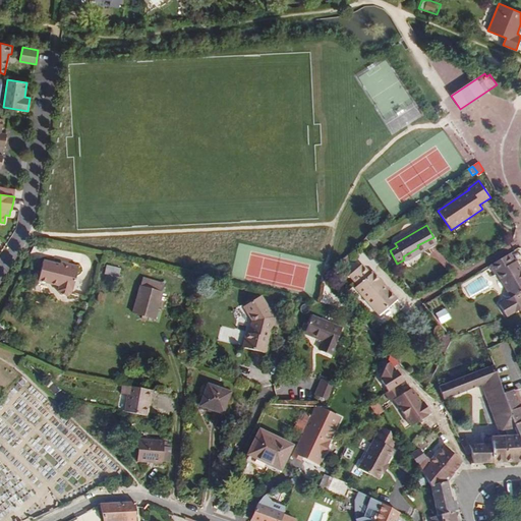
[(369,242),(375,249),(383,244),(375,236),(369,242)]
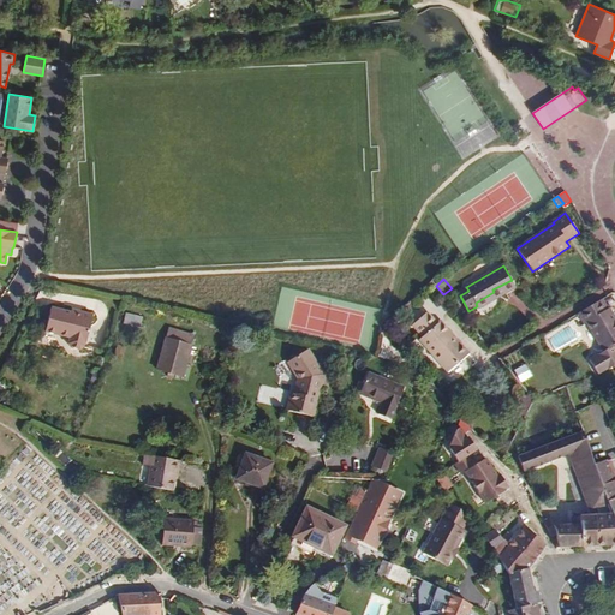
[(586,322),(603,351),(590,359),(597,372),(605,366),(608,370),(614,365),(614,350),(613,347),(614,345),(614,317),(609,309),(607,311),(601,300),(578,314),(584,324),(586,322)]
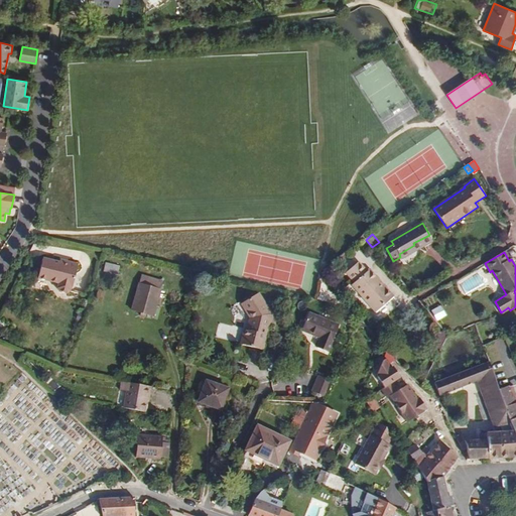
[(73,287),(78,265),(68,262),(67,265),(59,263),(43,259),(38,278),(57,283),(56,288),(58,291),(67,293),(70,292),(71,287),(73,287)]
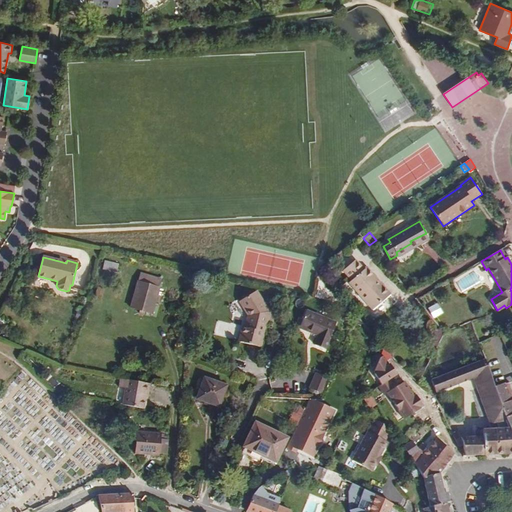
[(373,278),(375,277),(366,267),(364,269),(355,259),(343,270),(351,279),(348,282),(372,309),(390,294),(381,284),(379,286),(373,278)]
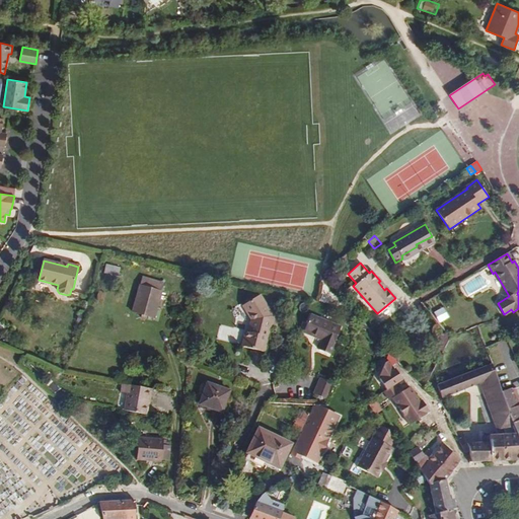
[(120,268),(105,265),(103,274),(118,277),(120,268)]
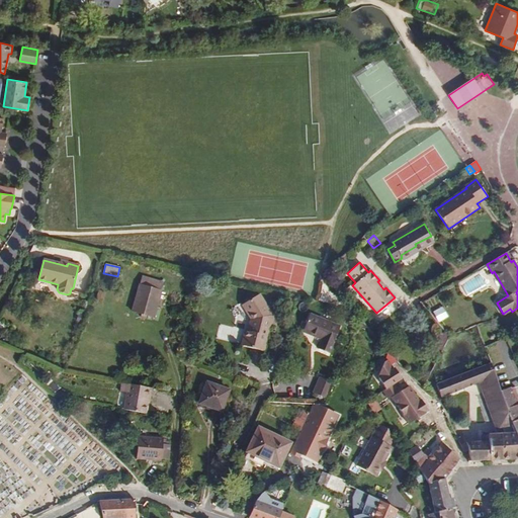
[(145,319),(146,316),(154,318),(157,306),(160,307),(162,301),(159,300),(163,282),(142,276),(132,312),(142,315),(141,317),(145,319)]
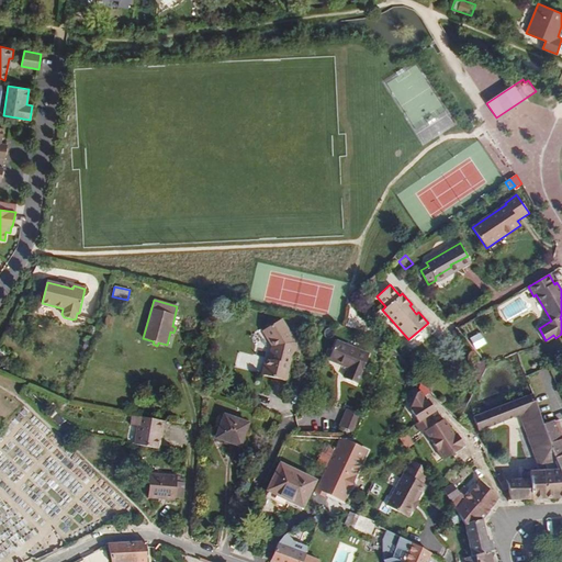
[(418,312),(412,304),(409,305),(416,314),(418,312)]
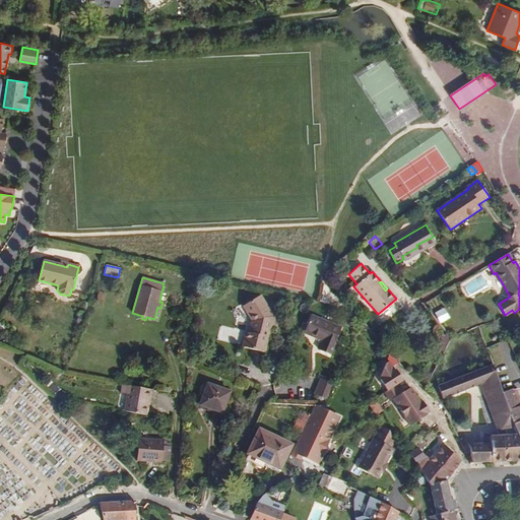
[(273,317),(260,296),(243,306),(252,320),(249,332),(246,332),(243,347),(265,352),(273,317)]
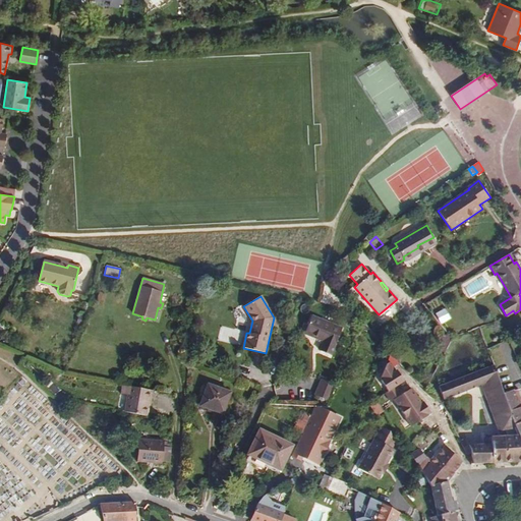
[(433,313),(440,324),(449,319),(444,308),(433,313)]
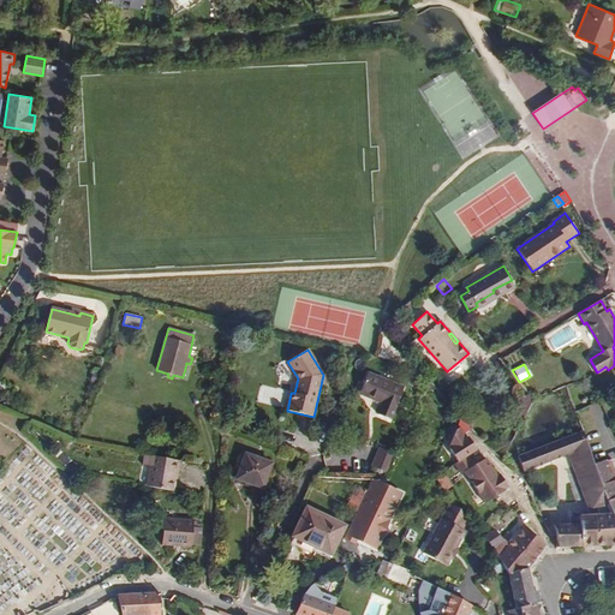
[(404,388),(369,372),(359,394),(382,404),(376,418),(389,424),(404,388)]
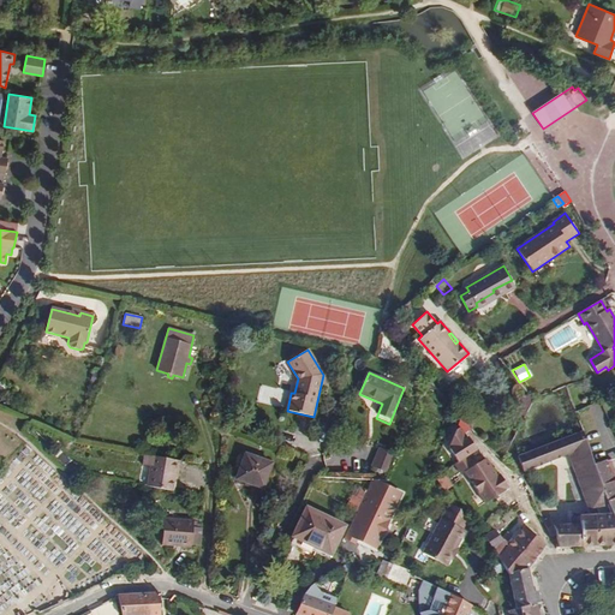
[(524,416),(532,398),(523,394),(514,411),(524,416)]
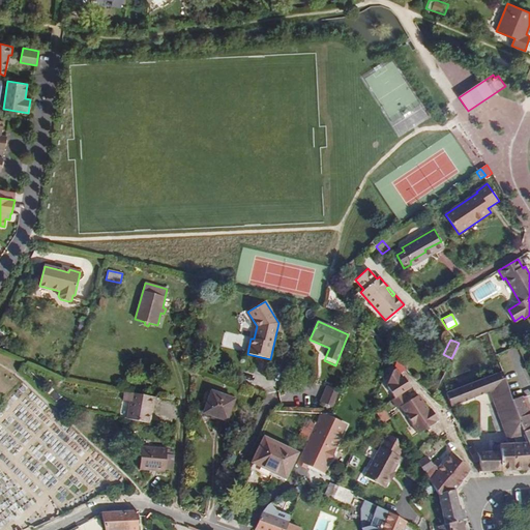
[(490,391),(493,390),(497,401),(494,402),(508,443),(511,441),(510,439),(525,434),(512,401),(502,372),(446,393),(451,406),(490,391)]
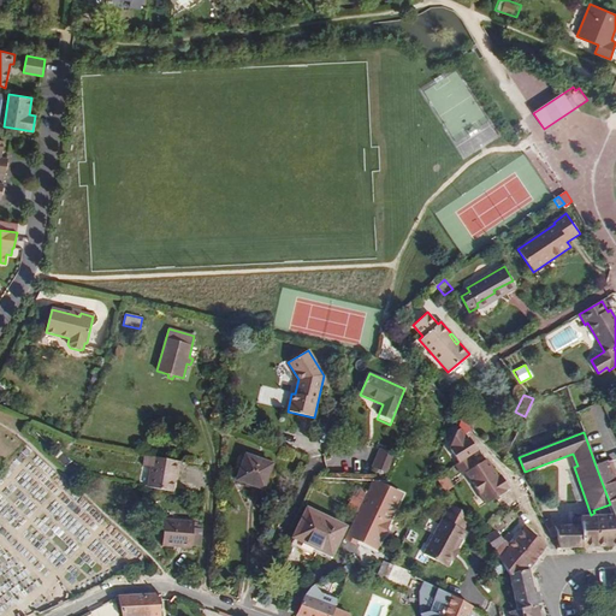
[(389,474),(396,455),(380,448),(372,467),(389,474)]
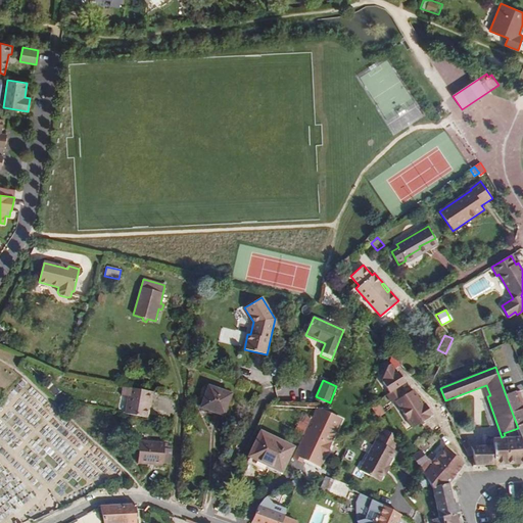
[(210,409),(224,414),(227,408),(231,394),(208,386),(201,408),(210,410),(210,409)]
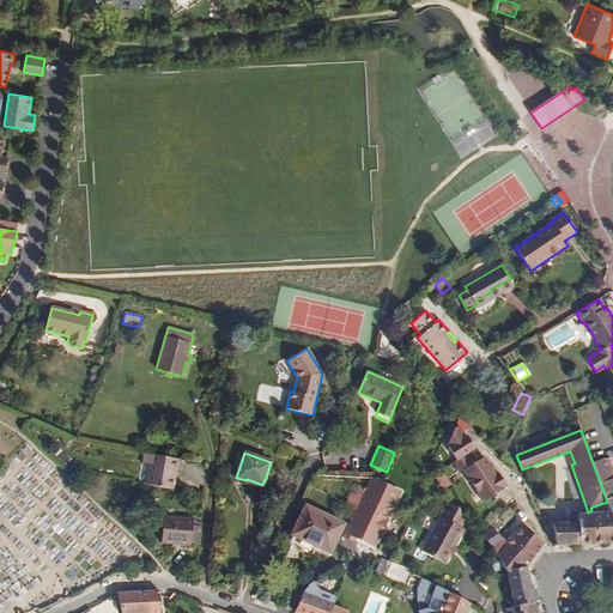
[(173,490),(175,477),(176,469),(178,469),(180,460),(144,454),(143,463),(151,466),(147,485),(173,490)]
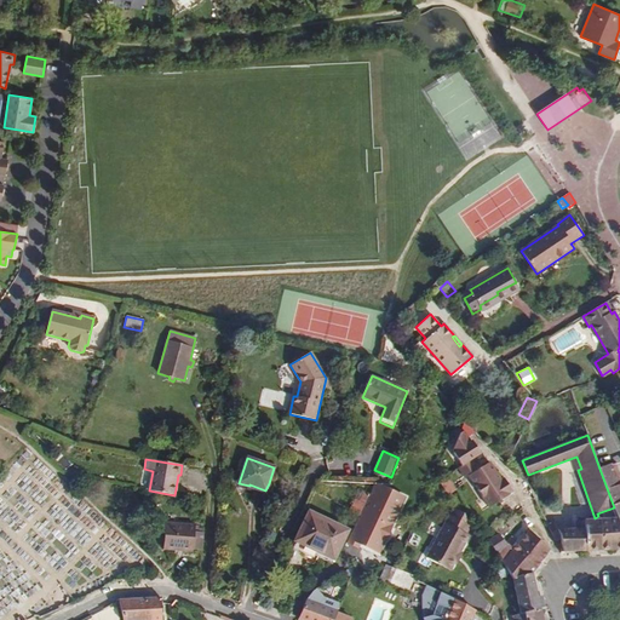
[(469,478),(491,509),(511,494),(511,493),(514,492),(505,480),(501,481),(489,463),(469,478)]
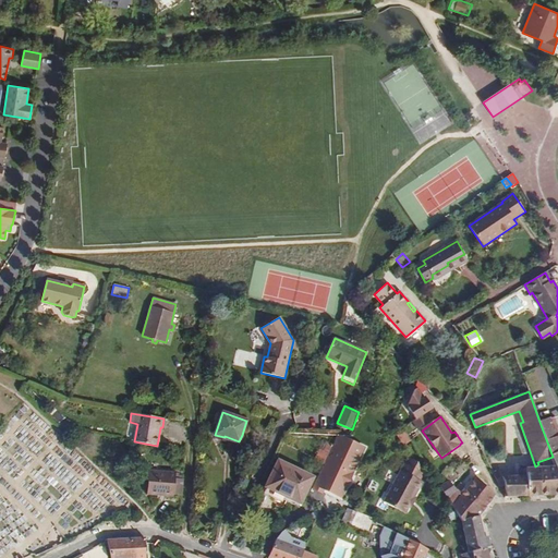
[(557,433),(553,417),(540,422),(553,457),(553,458),(555,466),(557,476),(557,433)]
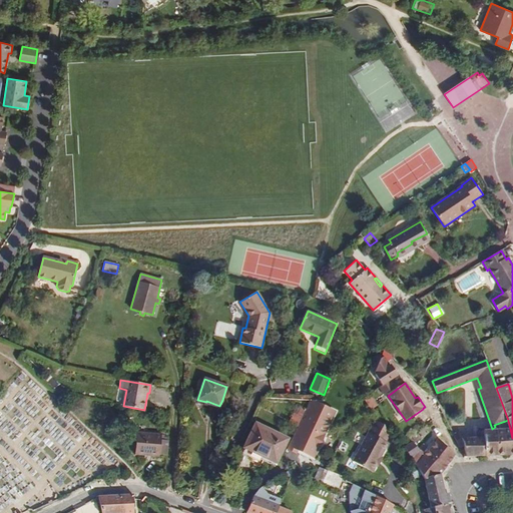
[(218,410),(219,406),(206,401),(206,402),(197,400),(196,402),(218,410)]
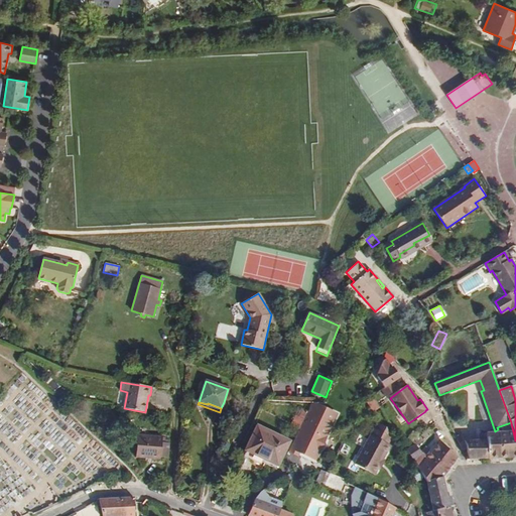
[(314,403),(290,452),(315,463),(340,416),(314,403)]
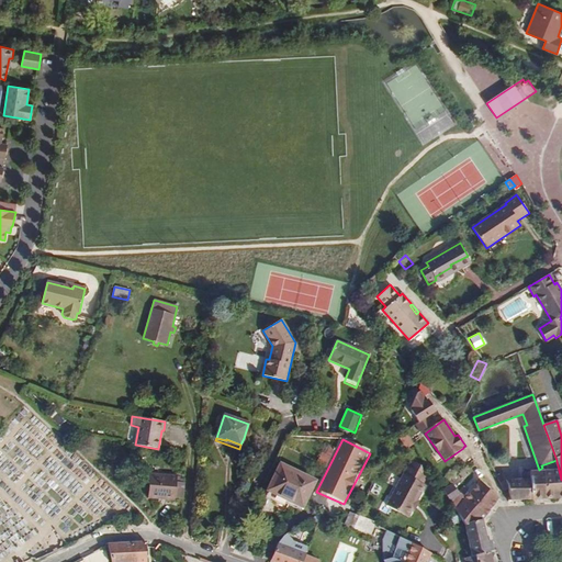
[(327,467),(336,448),(328,445),(325,452),(323,451),(318,462),(327,467)]
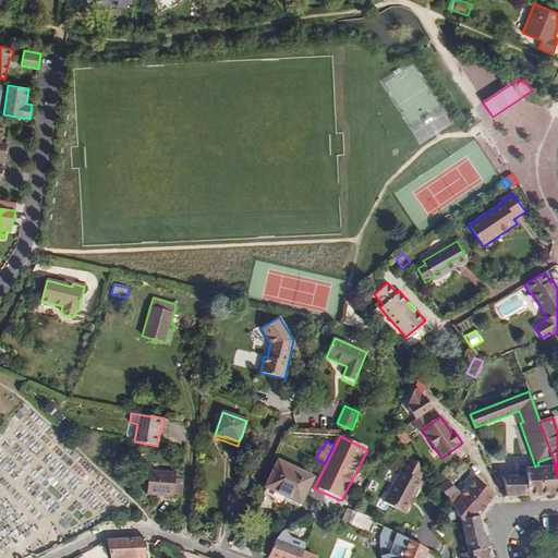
[(410,505),(414,497),(422,482),(419,481),(423,473),(422,472),(417,462),(409,458),(405,463),(404,463),(384,501),(404,513),(410,505)]
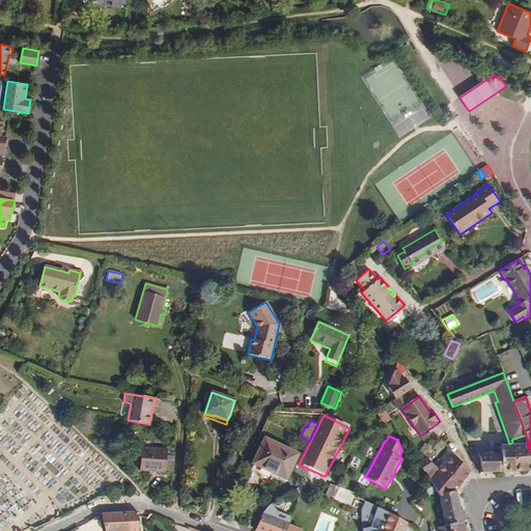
[(252,467),(283,482),(297,454),(266,439),(252,467)]
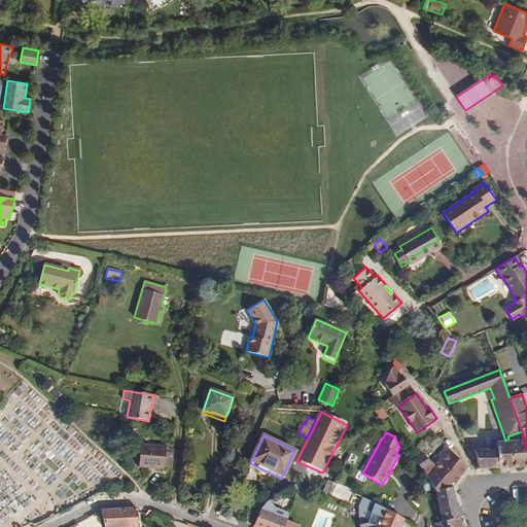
[(462,438),(453,453),(467,466),(467,465),(470,461),(472,461),(472,458),(471,456),(462,438)]
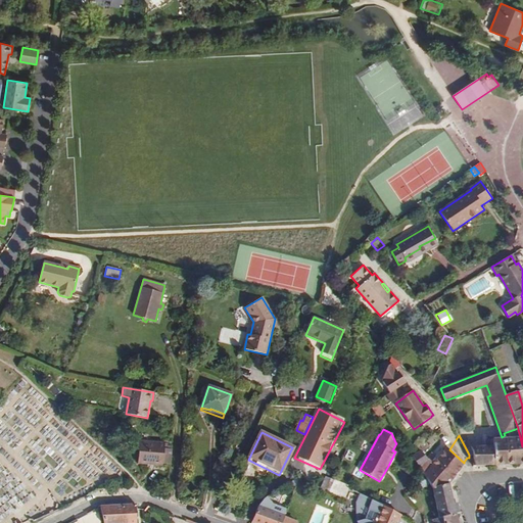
[(522,463),(522,446),(520,437),(506,438),(507,464),(522,463)]
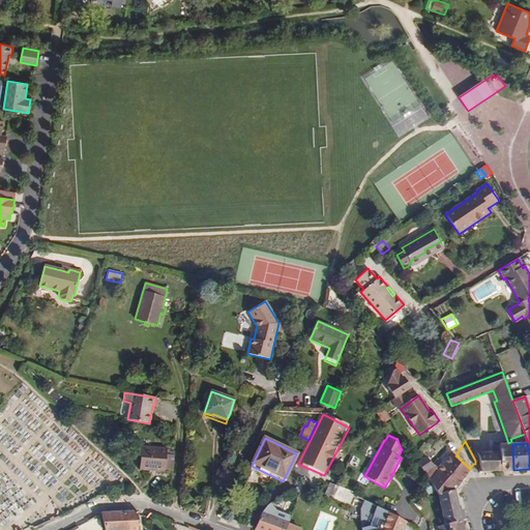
[(493,445),(493,452),(493,468),(491,470),(491,472),(513,470),(512,444),(493,445)]
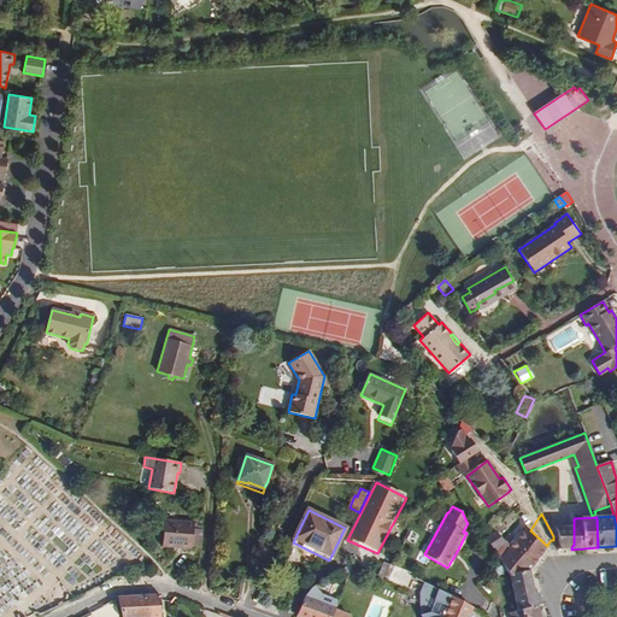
[(165,521),(163,546),(192,548),(192,547),(201,547),(203,529),(194,528),(194,522),(165,521)]
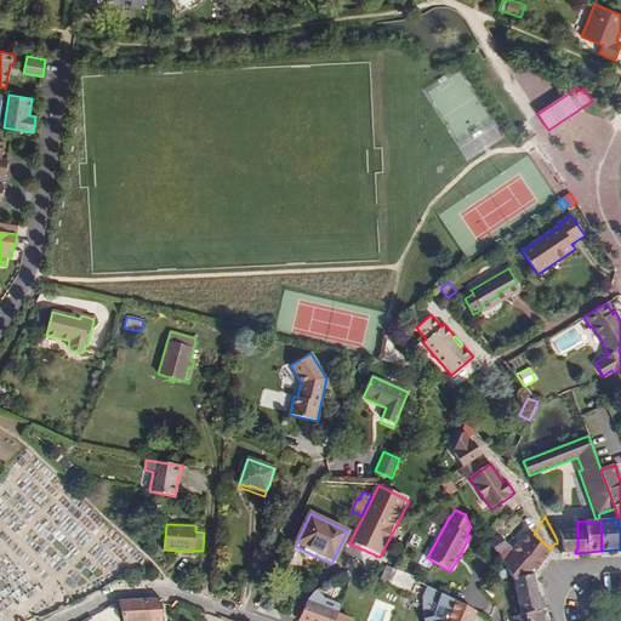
[(562,553),(575,553),(575,551),(577,548),(577,530),(559,530),(558,530),(562,537),(563,547),(562,553)]
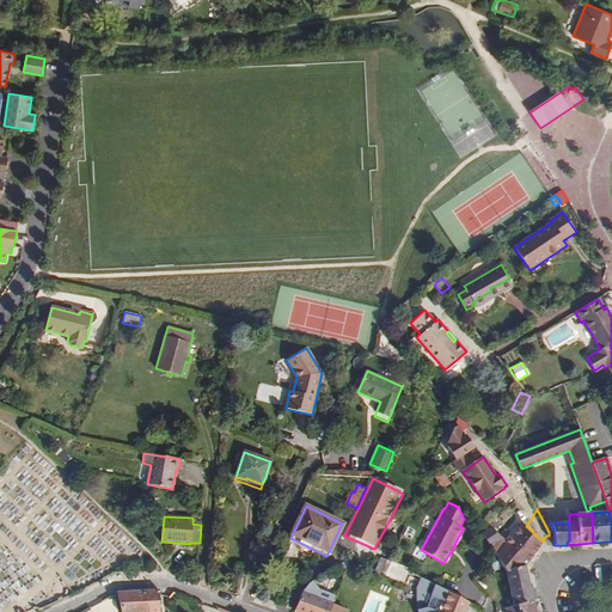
[(543,542),(526,526),(525,525),(510,544),(495,531),(489,536),(487,531),(482,534),(499,561),(507,570),(513,606),(507,609),(508,611),(536,611),(533,603),(525,565),(543,543),(543,542)]
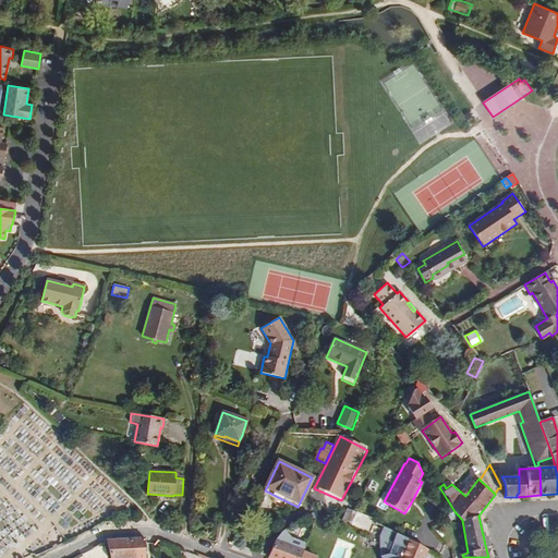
[(351,525),(356,512),(349,509),(346,517),(343,522),(351,525)]
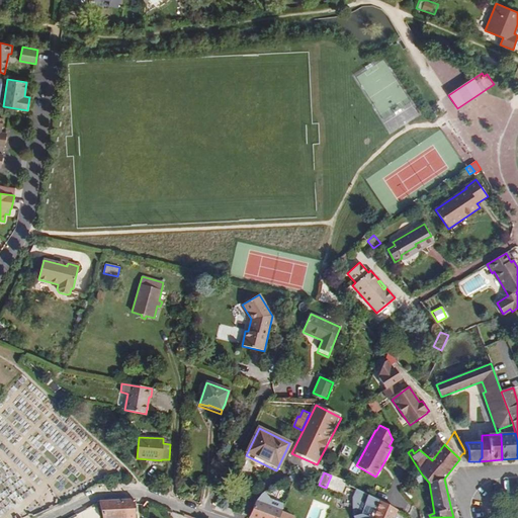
[(308,479),(319,485),(321,480),(310,475),(308,479)]
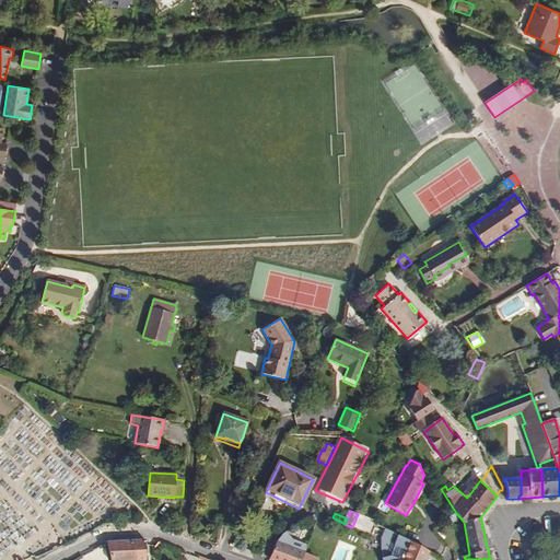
[(453,523),(461,518),(456,513),(450,517),(453,523)]
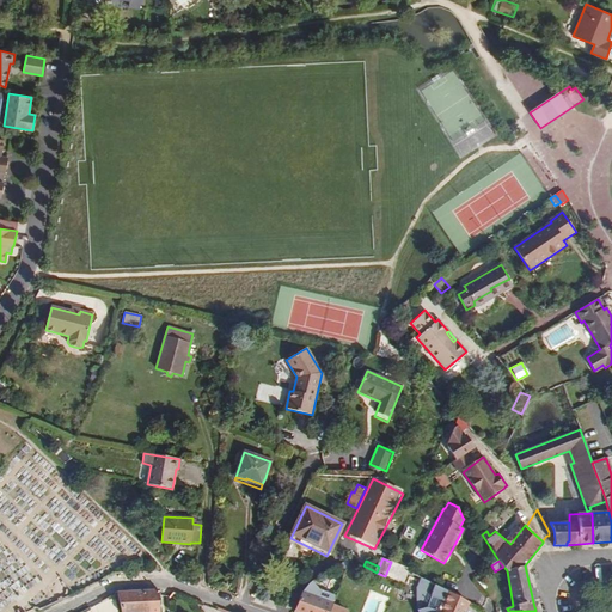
[(409,570),(391,562),(385,576),(404,585),(409,570)]
